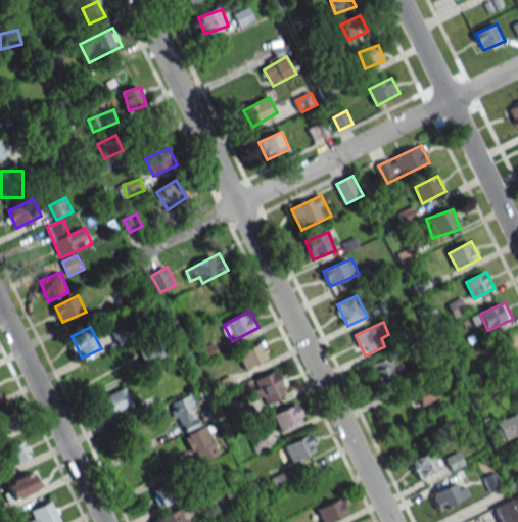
[(499,343),(508,364),(517,359),(517,338),(516,335),(499,343)]
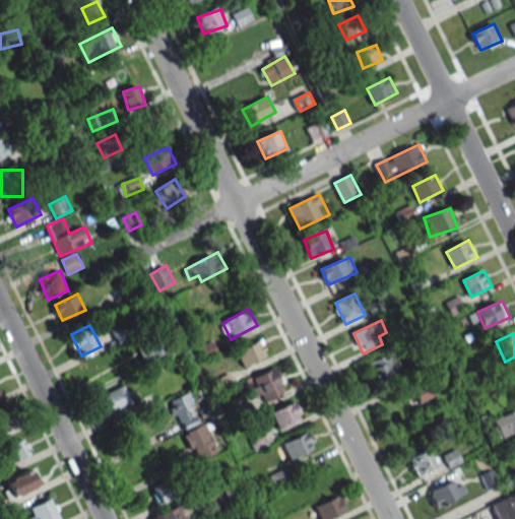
[(271,357),(264,339),(239,350),(246,368),(271,357)]
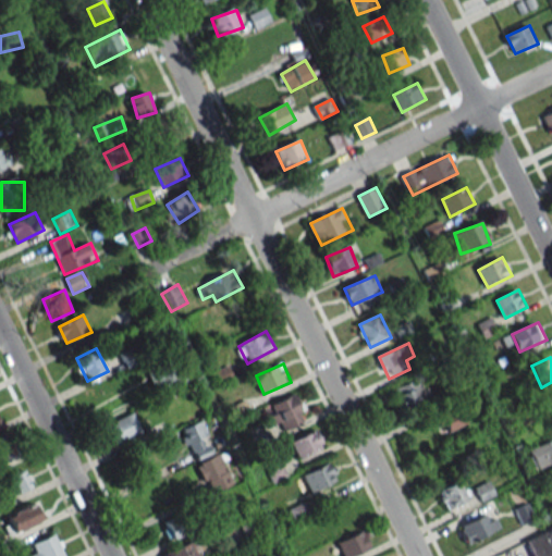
[(405,408),(429,396),(420,378),(396,390),(405,408)]
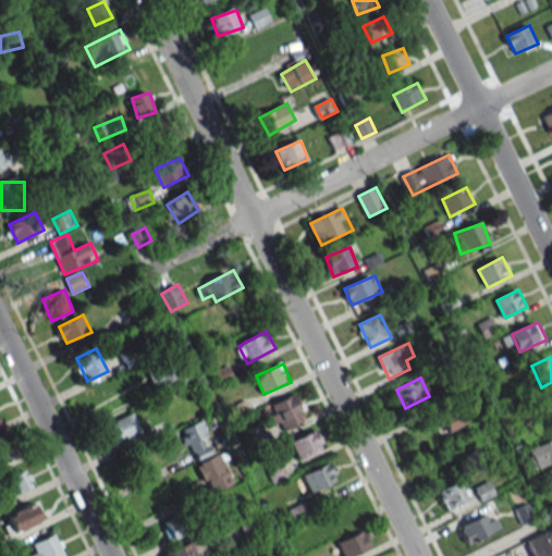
[(269,408),(283,433),(310,419),(296,394),(269,408)]
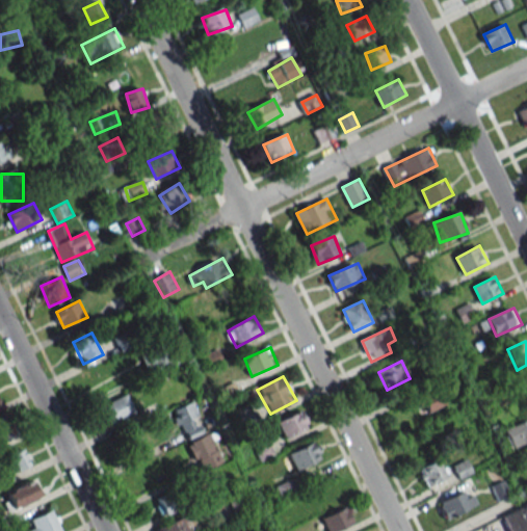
[(423,396),(430,413),(449,404),(442,388),(423,396)]
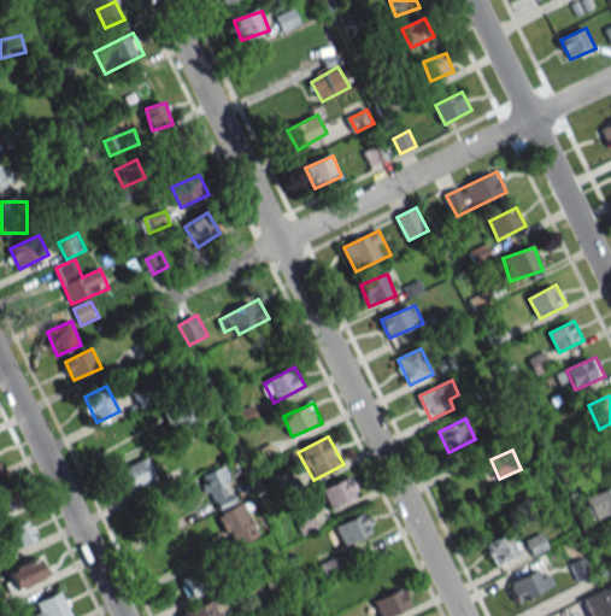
[(119,473),(130,494),(160,479),(150,458),(119,473)]
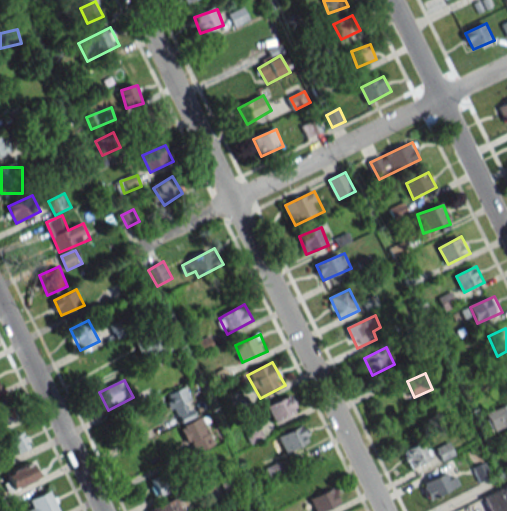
[(271,402),(274,420),(298,415),(295,398),(271,402)]
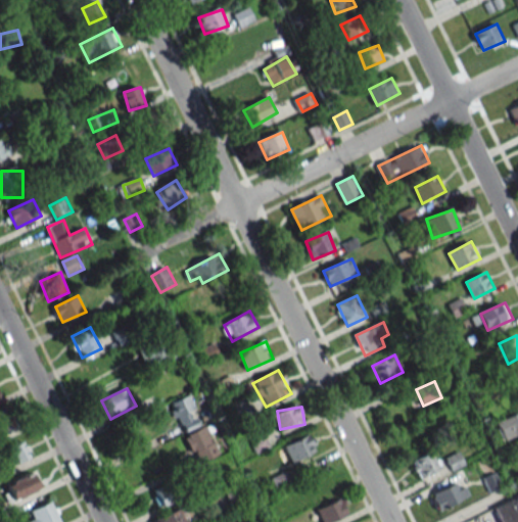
[(0,434),(12,433),(11,414),(0,415),(0,434)]
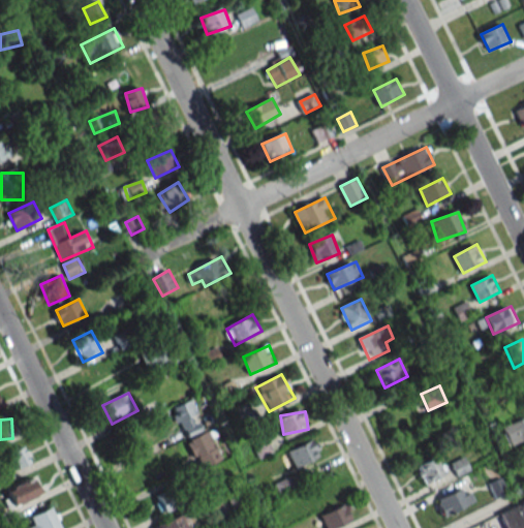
[(443,424),(447,436),(463,431),(459,418),(443,424)]
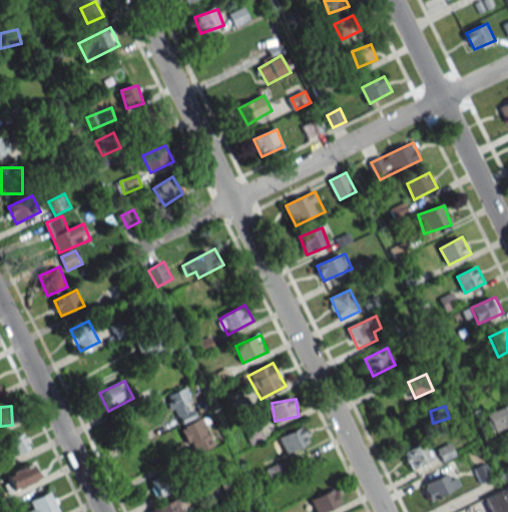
[(507,407),(489,418),(498,433),(507,427),(507,407)]
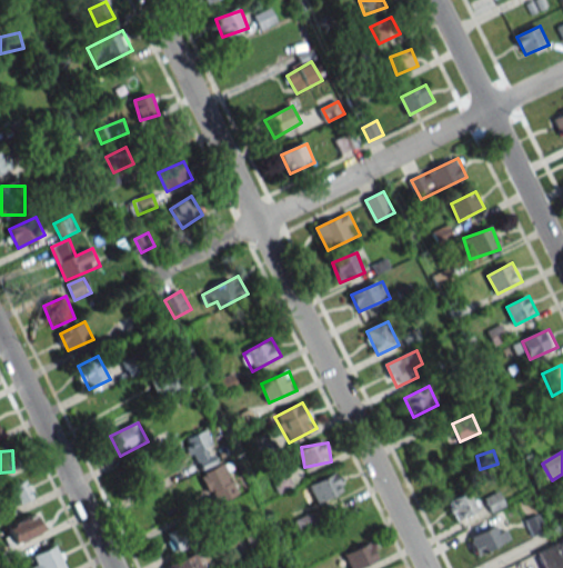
[(241,494),(225,464),(202,476),(219,506),(241,494)]
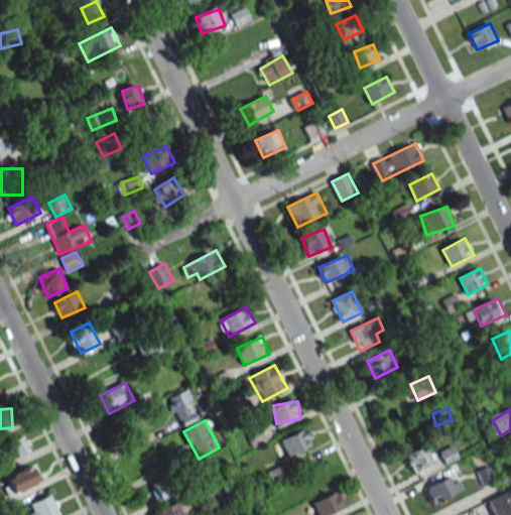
[(282,440),(290,457),(314,444),(306,428),(282,440)]
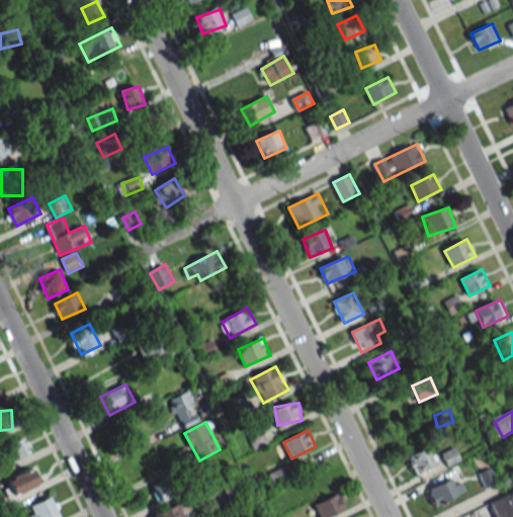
[(17,460),(32,453),(24,437),(10,444),(17,460)]
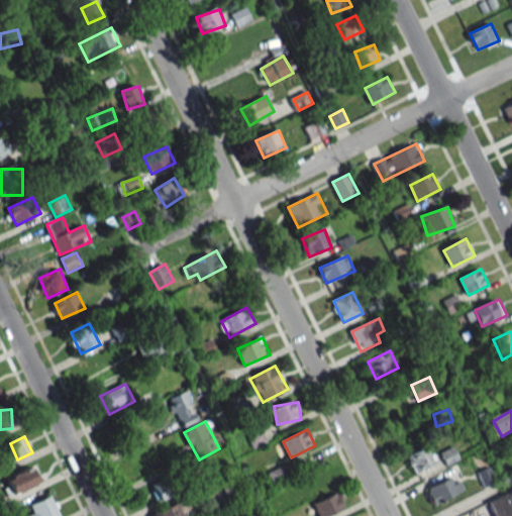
[(409,455),(416,473),(437,465),(430,447),(409,455)]
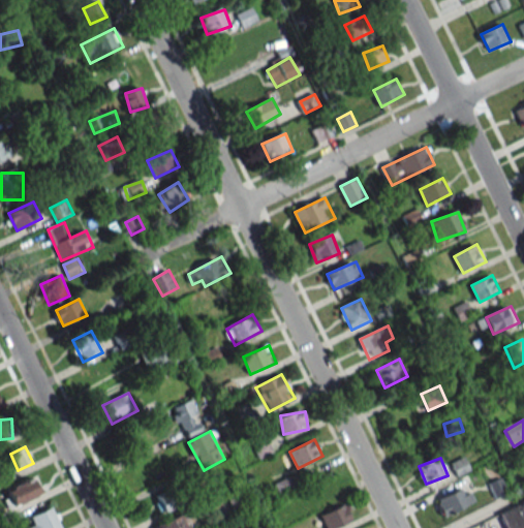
[(315,483),(321,500),(344,492),(338,475),(315,483)]
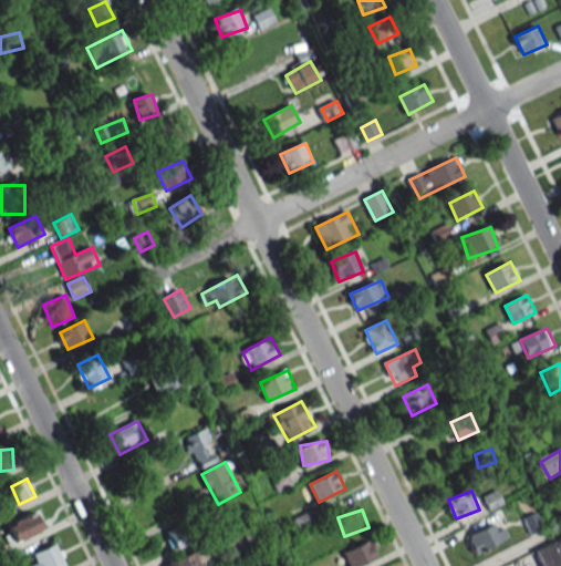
[(13,546),(49,527),(39,511),(4,530),(13,546)]
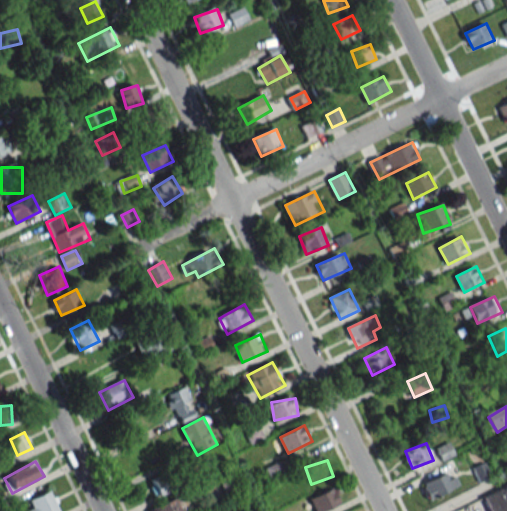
[(424,483),(430,500),(461,487),(455,471),(424,483)]
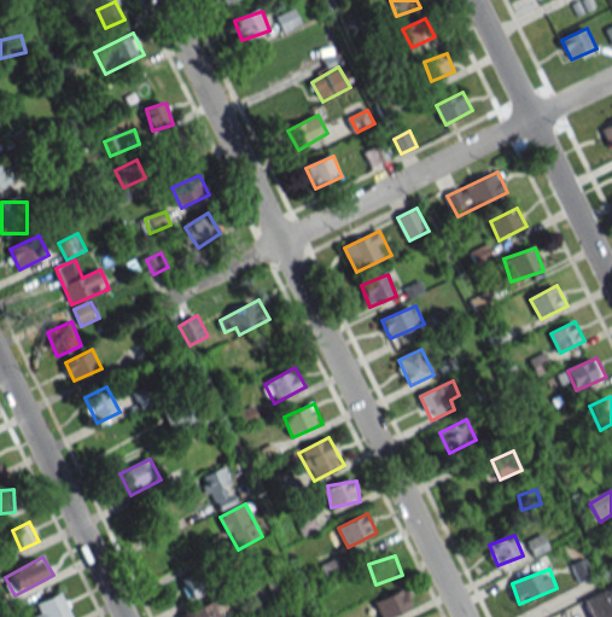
[(273,576),(274,599),(295,598),(292,575),(273,576)]
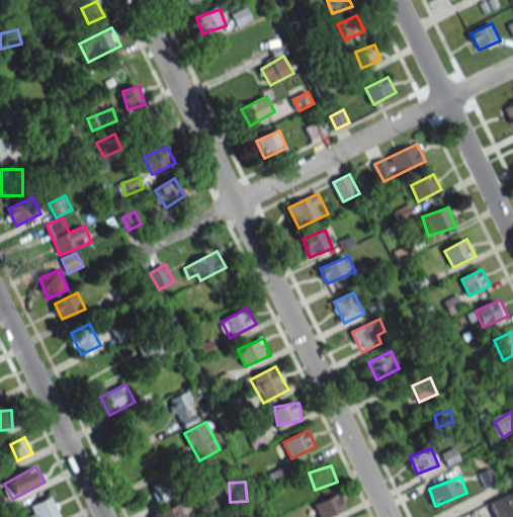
[(512,491),(491,502),(498,516),(512,516),(512,491)]
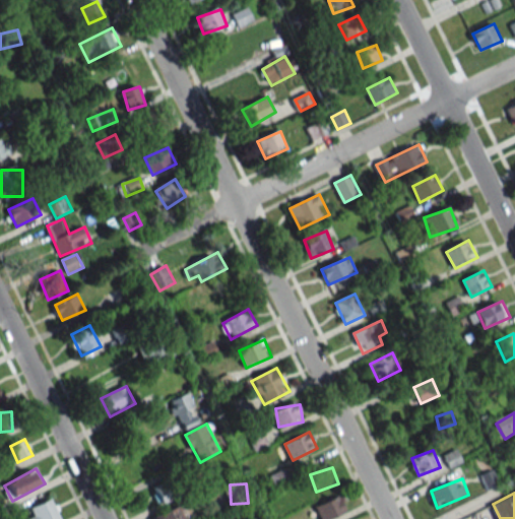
[(329,518),(349,514),(345,497),(318,504),(321,518),(329,518)]
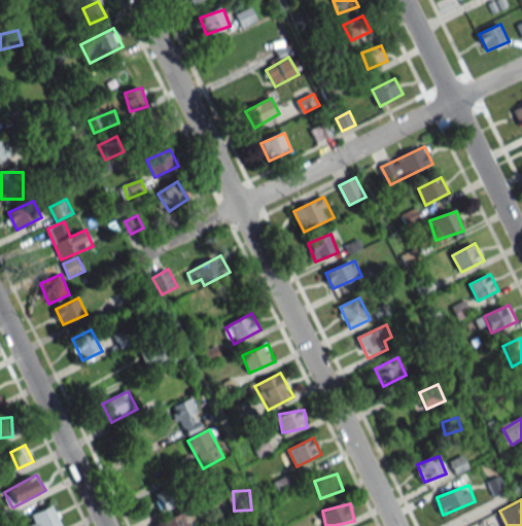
[(37,523),(32,525),(65,525),(55,504),(33,515),(37,523)]
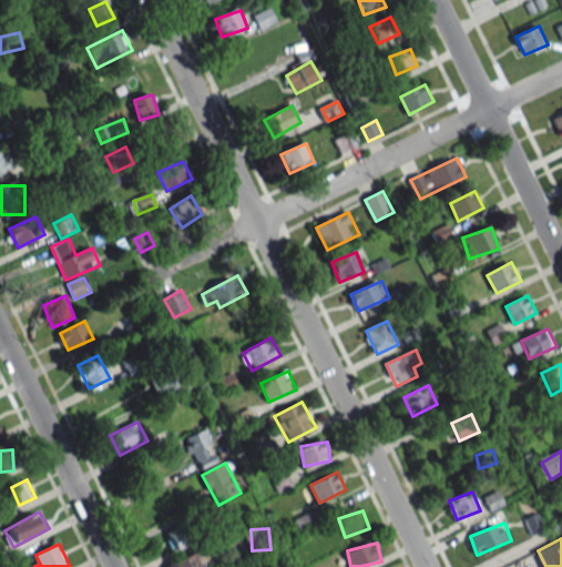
[(166,564),(167,566),(212,566),(206,550),(166,564)]
